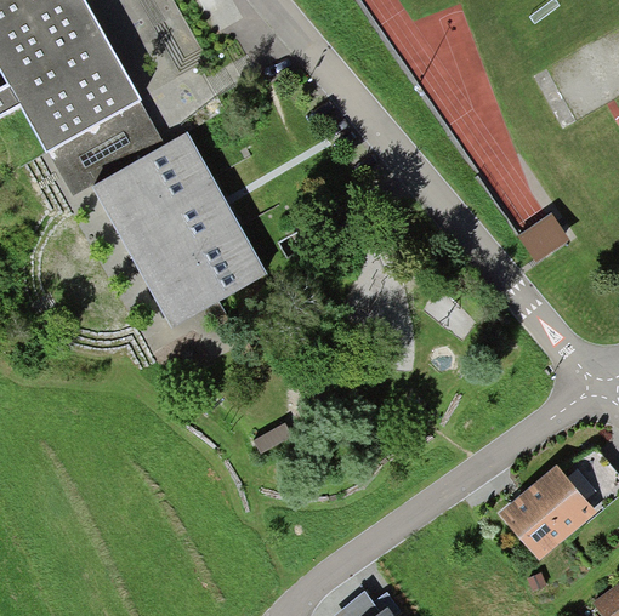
[(164,143),(81,0),(0,0),(0,70),(7,83),(0,86),(0,113),(18,103),(46,153),(49,150),(72,193),(89,183),(171,328),(267,274),(187,131),(164,143)]
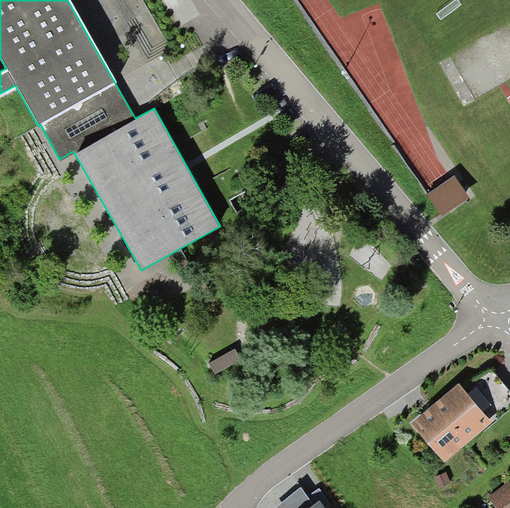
[(461,177),(431,185),(439,217),(470,209),(461,177)]
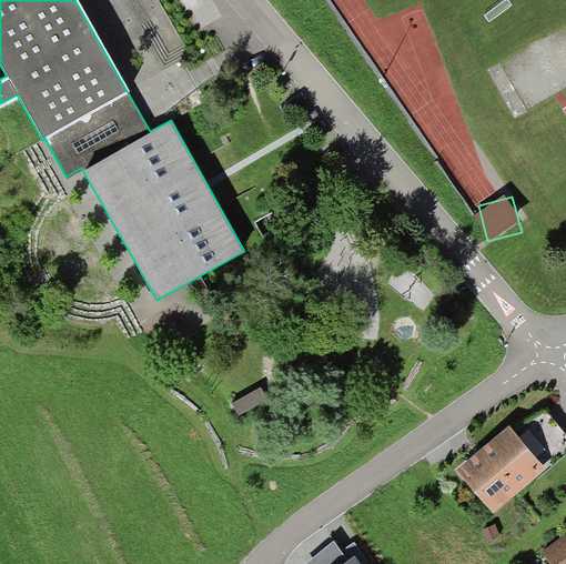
[(565,435),(543,405),(512,430),(543,469),(565,450),(565,435)]
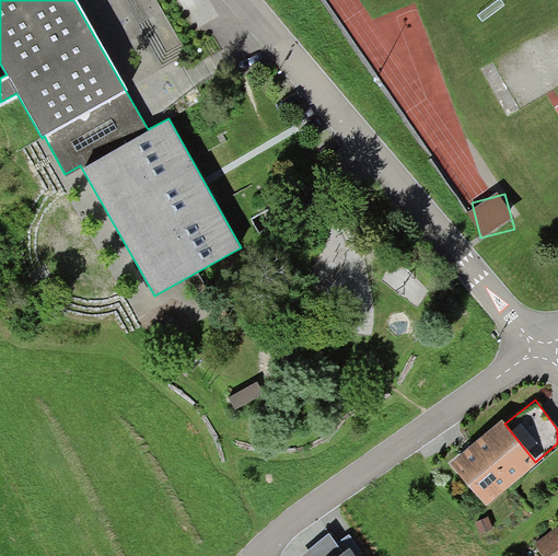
[(504,424),(500,419),(471,443),(449,461),(485,504),(535,462),(504,424)]
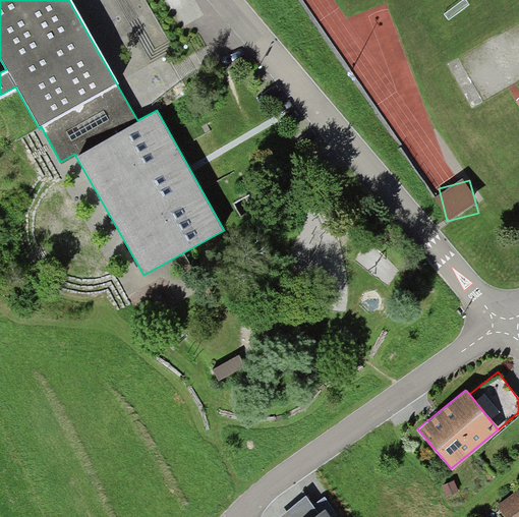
[(518,516),(518,485),(496,503),(506,516),(518,516)]
